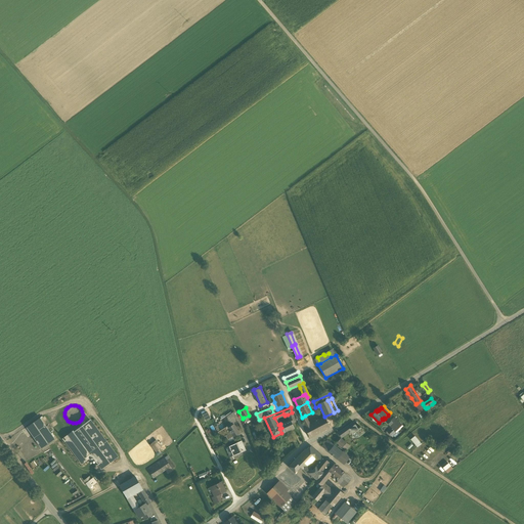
[(255,422),(259,420),(256,413),(254,410),(249,412),(255,422)]
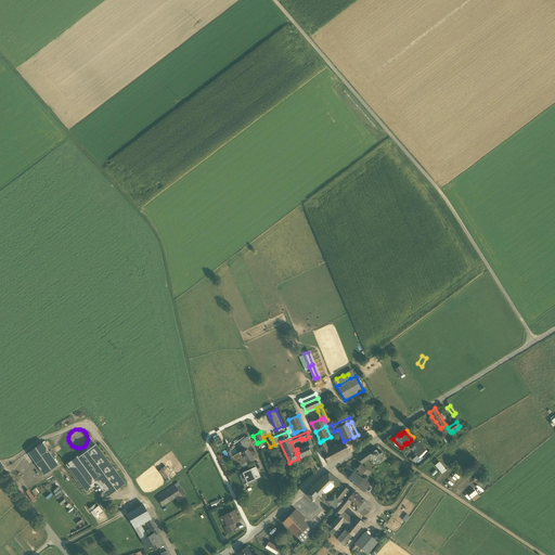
[(220,436),(214,439),(218,446),(223,443),(220,436)]
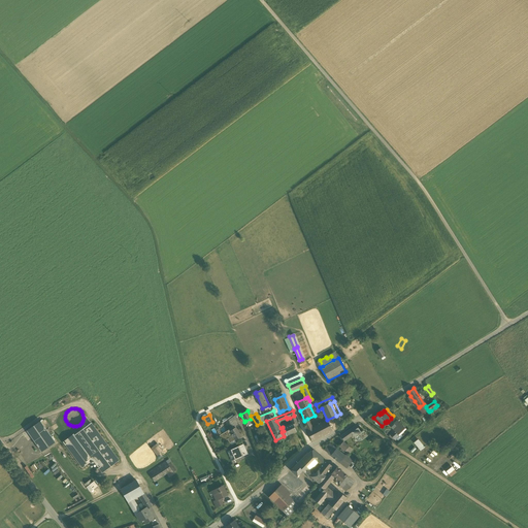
[(231,419),(230,419),(228,420),(232,428),(238,425),(235,420),(233,421),(233,420),(231,421),(230,420),(231,419)]
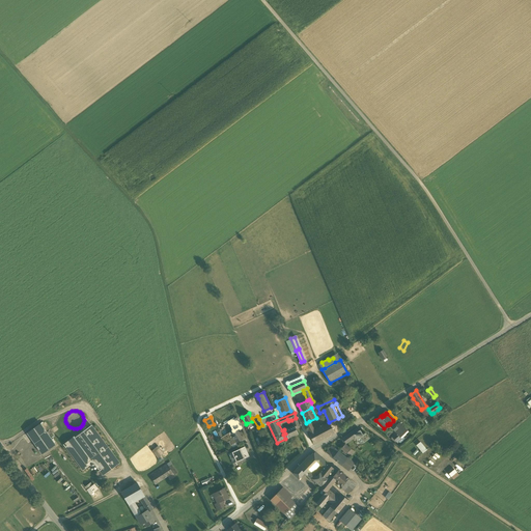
[(329,422),(314,430),(310,432),(309,434),(314,443),(334,432),(329,422)]
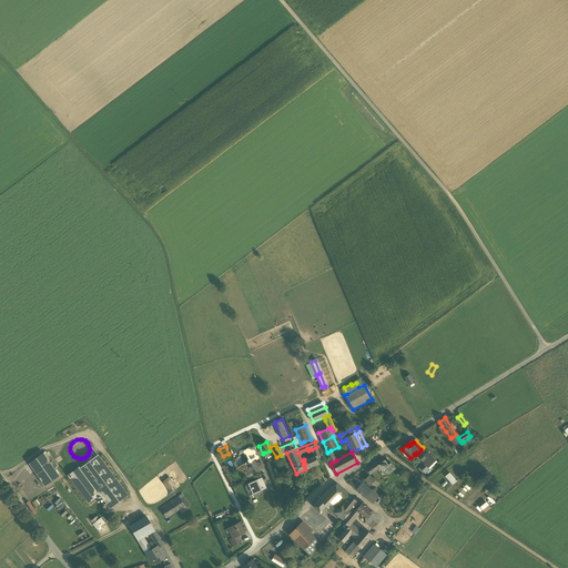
[(29,464),(44,487),(60,476),(43,453),(29,464)]
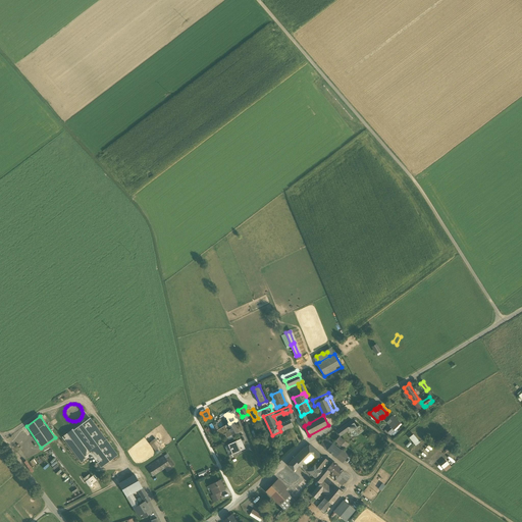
[(392,428),(394,430),(401,423),(396,418),(394,416),(386,423),(388,425),(392,428)]
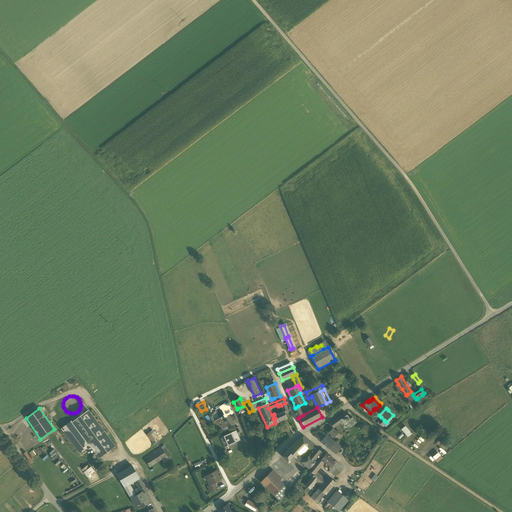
[(90,446),(99,458),(115,446),(88,410),(72,422),(71,421),(61,428),(80,454),(90,446)]
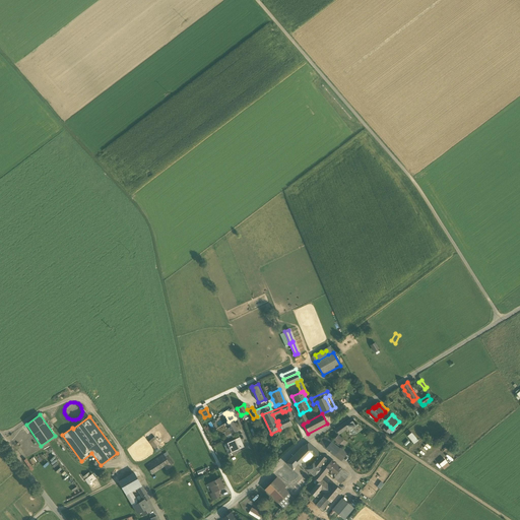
[(277,426),(279,430),(291,425),(289,419),(287,416),(278,420),(279,425),(277,426)]
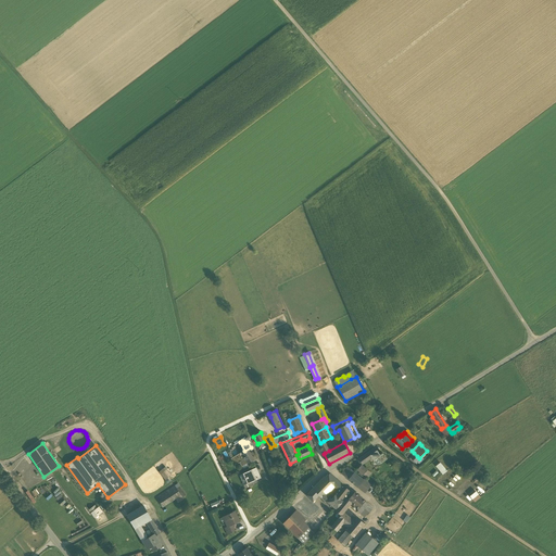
[(380,455),(378,453),(379,453),(375,447),(358,459),(362,465),(373,457),(374,460),(380,455)]
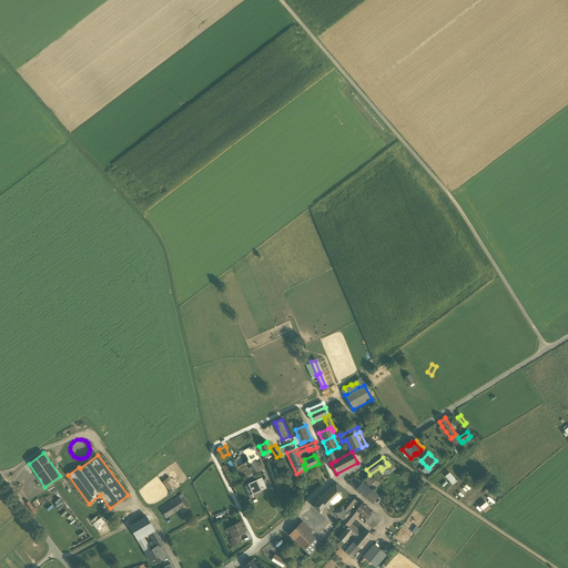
[(247,464),(249,466),(253,473),(253,474),(260,469),(254,460),(247,464)]
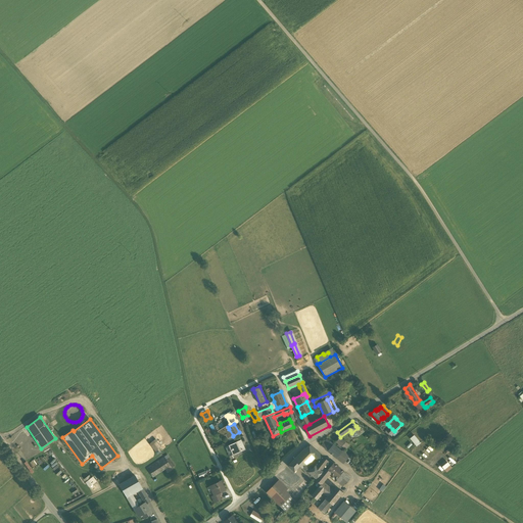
[(395,432),(393,435),(394,437),(398,432),(396,430),(402,425),(401,424),(394,431),(395,432)]
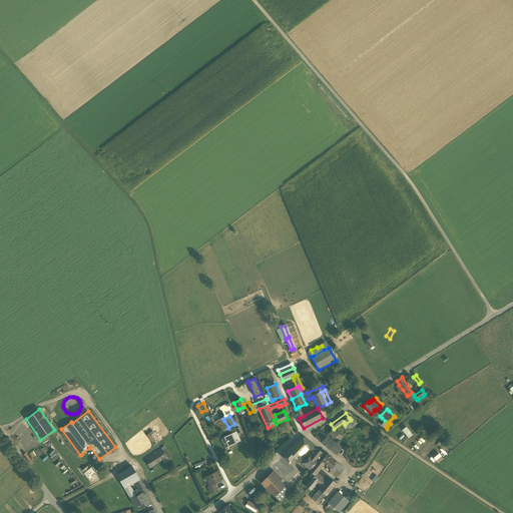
[(213,423),(215,426),(224,421),(223,419),(222,418),(213,423)]
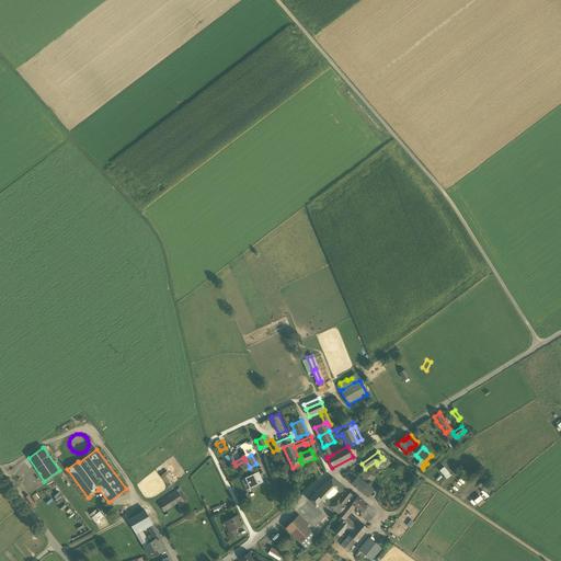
[(384,459),(377,465),(381,469),(390,462),(386,457),(384,459)]
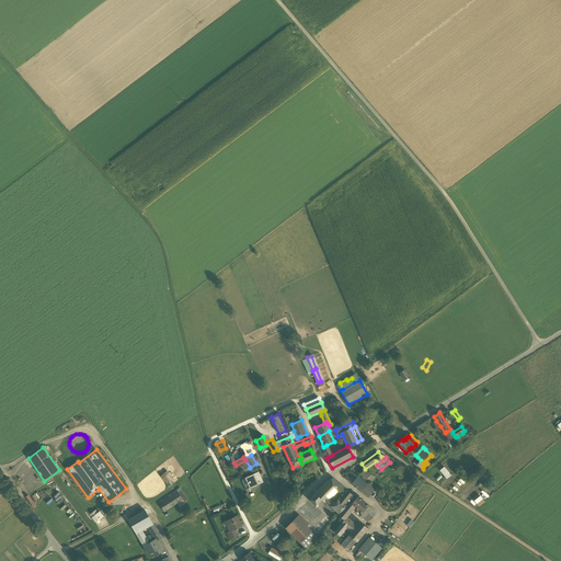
[(249,468),(250,467),(245,460),(236,466),(238,469),(242,467),(244,470),(249,468)]
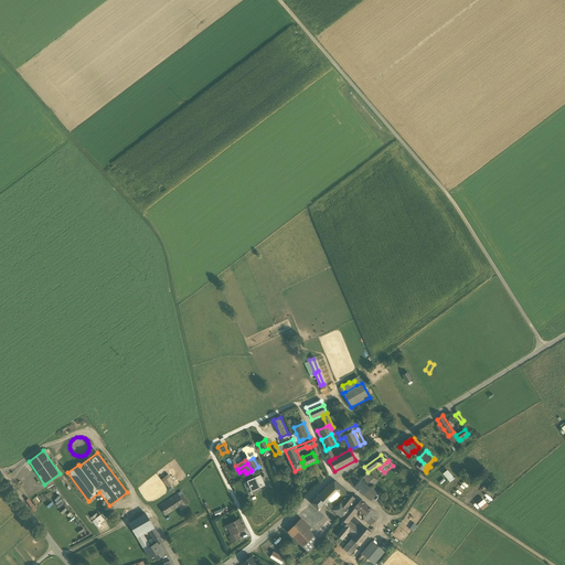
[(455,479),(447,470),(443,473),(449,482),(455,479)]
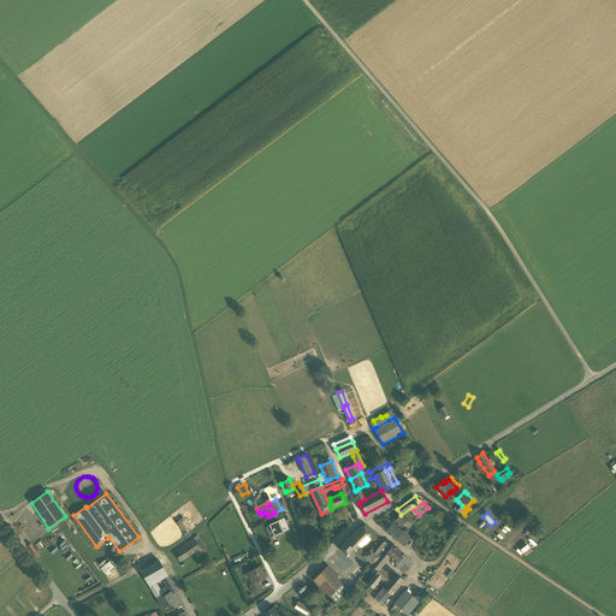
[(396,520),(402,526),(407,521),(401,515),(396,520)]
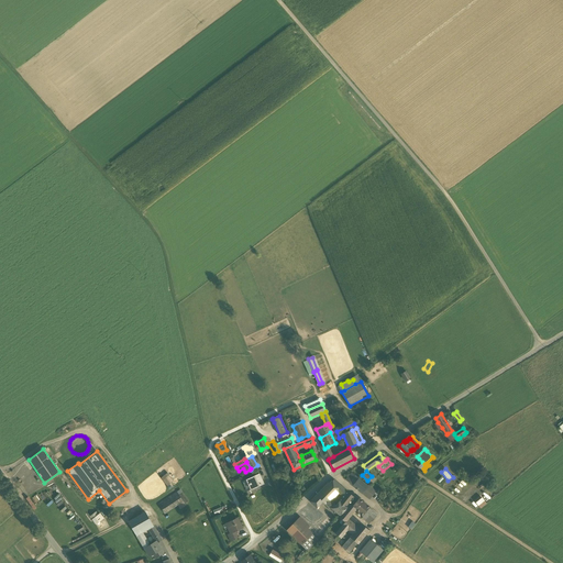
[(344,481),(352,486),(353,485),(359,478),(351,473),(344,481)]
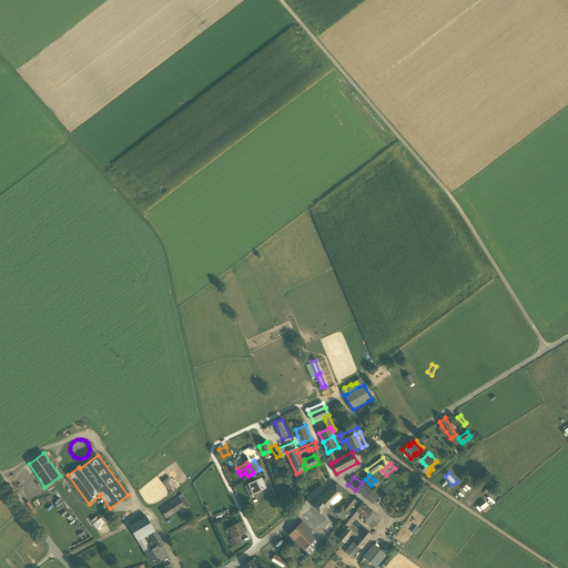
[(249,484),(253,494),(259,492),(266,488),(262,478),(249,484)]
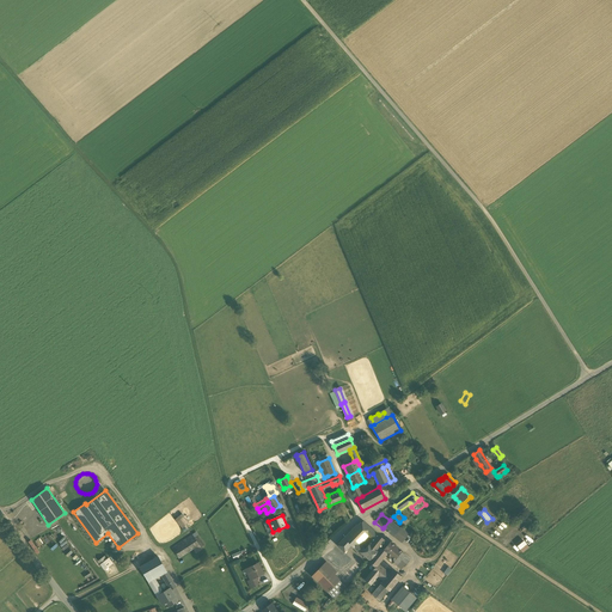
[(175,520),(182,528),(185,526),(178,518),(175,520)]
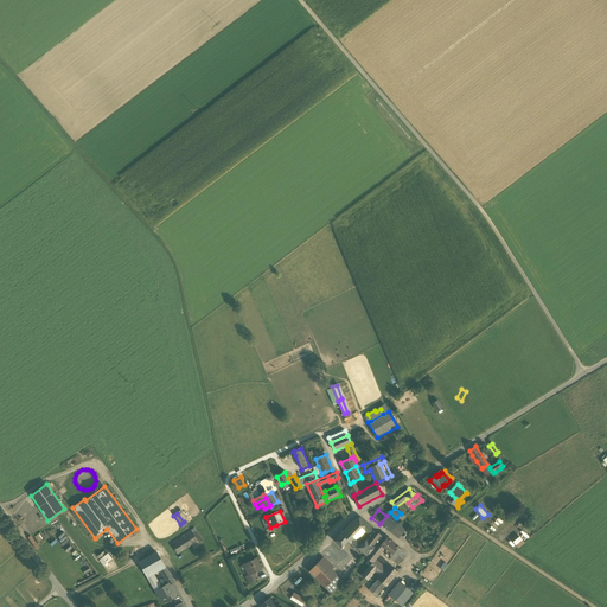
[(381,523),(390,531),(396,524),(387,516),(381,523)]
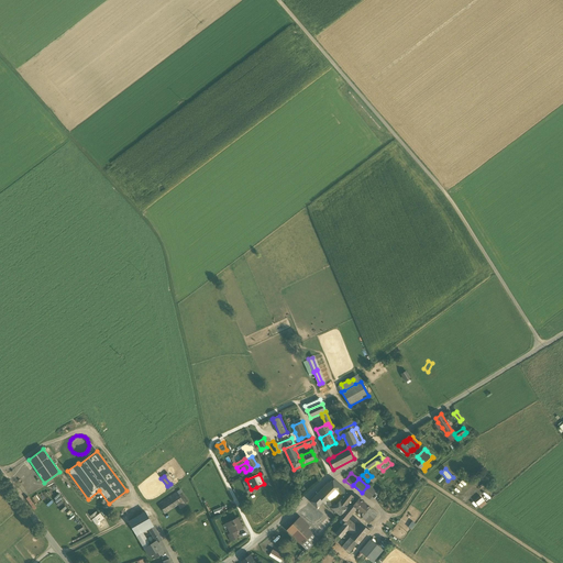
[(334,488),(339,492),(342,487),(333,479),(330,484),(328,483),(310,501),(317,509),(322,503),(327,497),(334,488)]
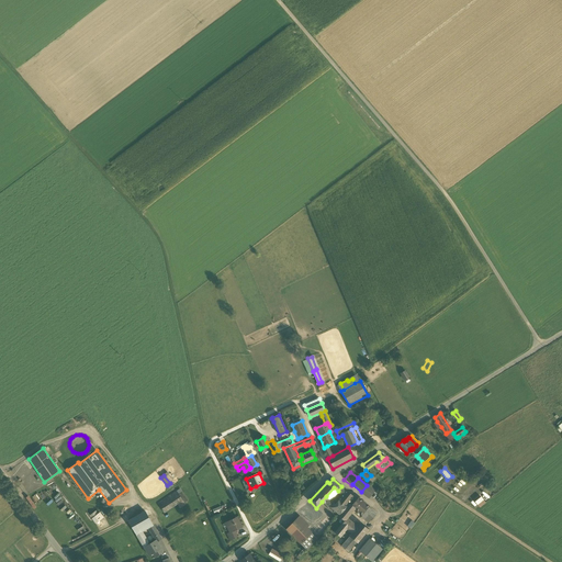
[(368,485),(367,485),(361,492),(369,497),(374,491),(368,485)]
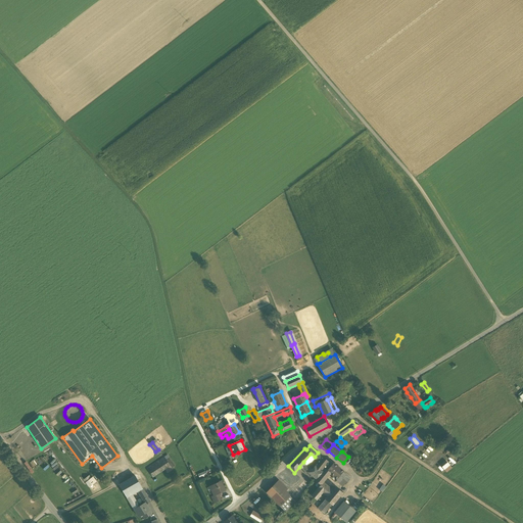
[(305,466),(306,466),(316,458),(315,457),(311,454),(303,462),(305,466)]
